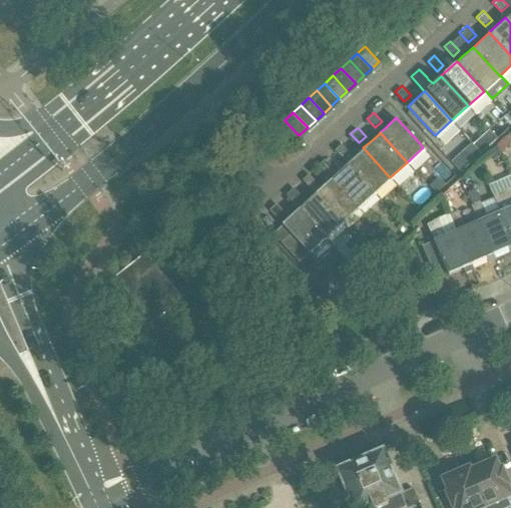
[(504,133),(495,142),(498,149),(510,138),(504,133)]
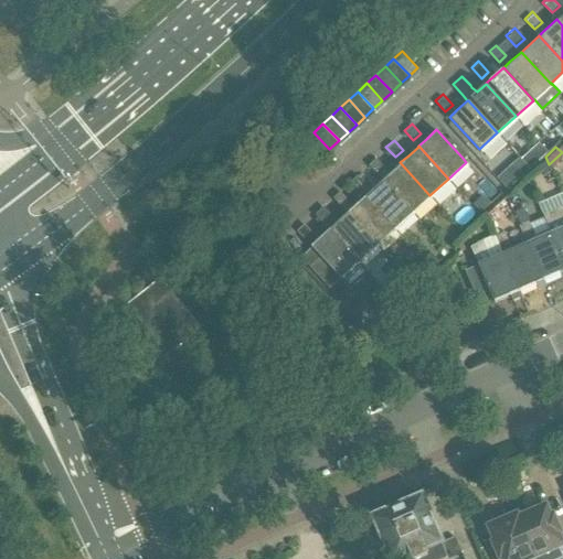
[(529,165),(538,158),(529,148),(520,156),(529,165)]
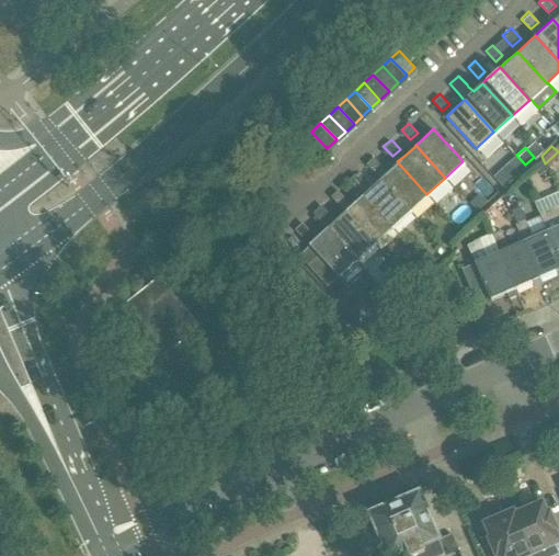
[(373,155),(365,162),(375,172),(383,166),(373,155)]
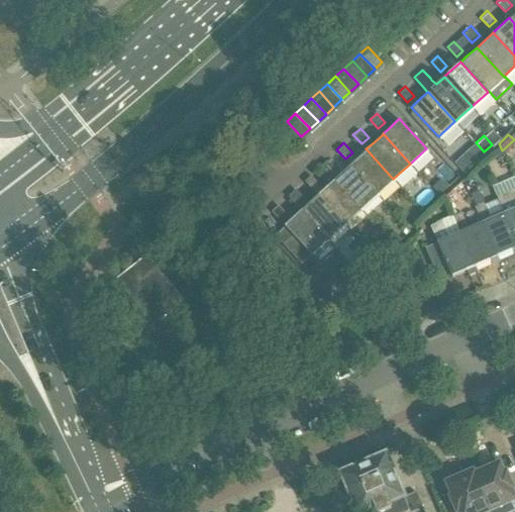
[(356,157),(349,164),(377,194),(393,179),(366,148),(356,157)]
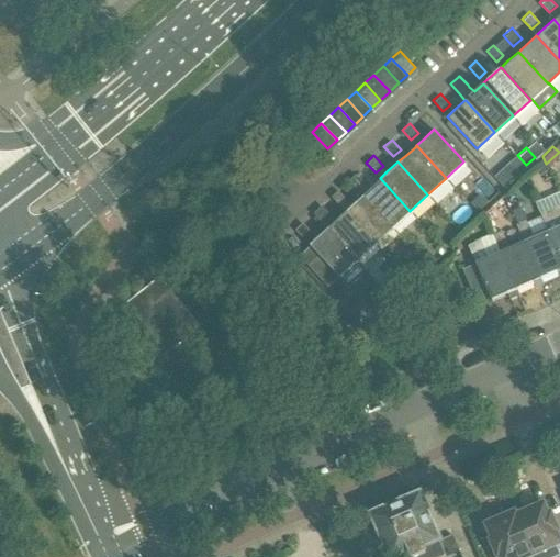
[(504,164),(493,174),(504,186),(515,175),(504,164)]
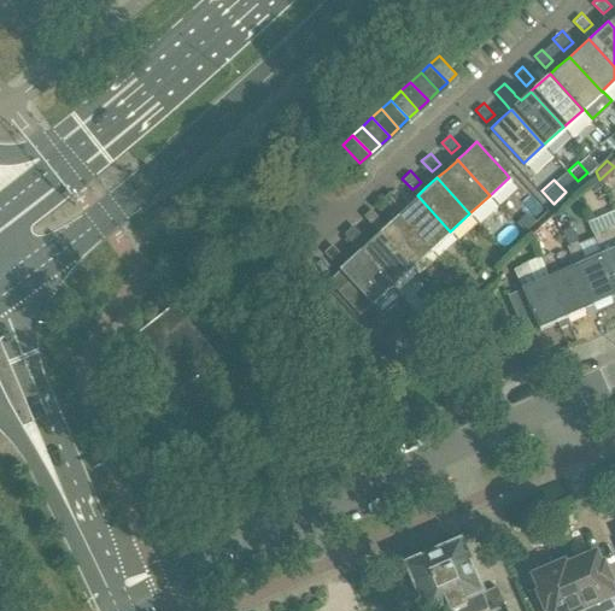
[(391,188),(382,197),(392,207),(402,200),(391,188)]
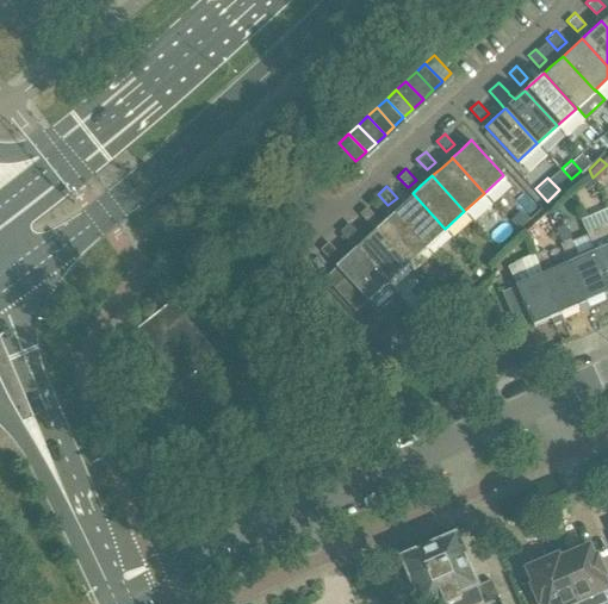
[(402,203),(394,211),(426,246),(445,229),(413,193),(411,194),(402,203)]
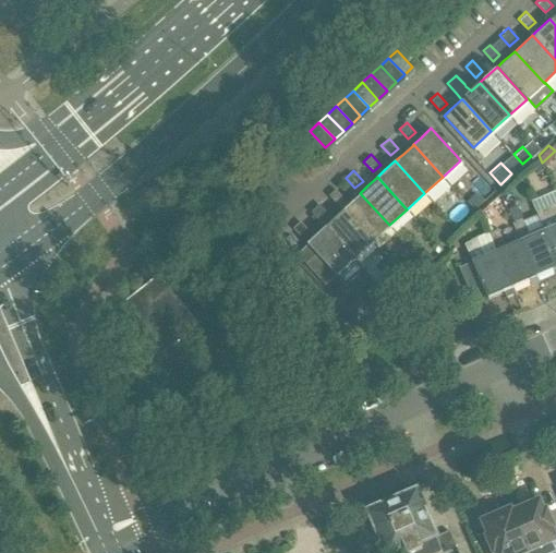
[(335,187),(328,193),(337,203),(337,204),(345,196),(335,187)]
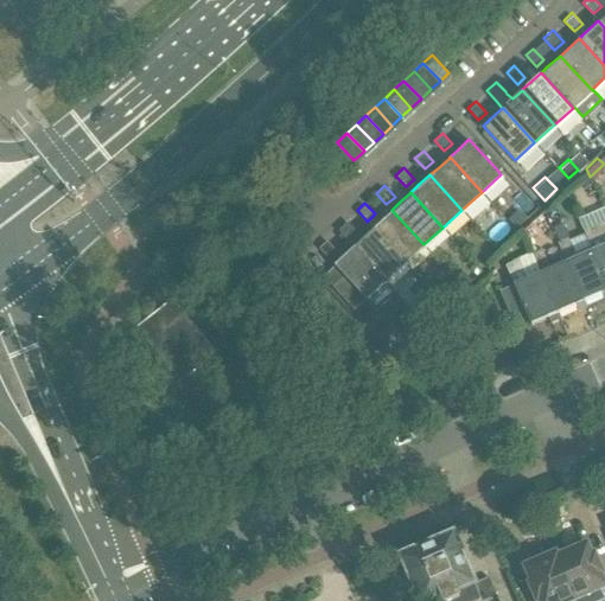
[(515,225),(527,215),(517,205),(507,216),(515,225)]
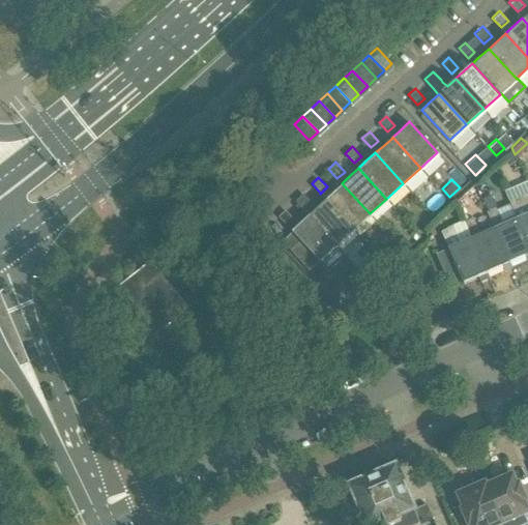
[(332,192),(325,199),(353,230),(370,213),(342,183),(335,188),(332,192)]
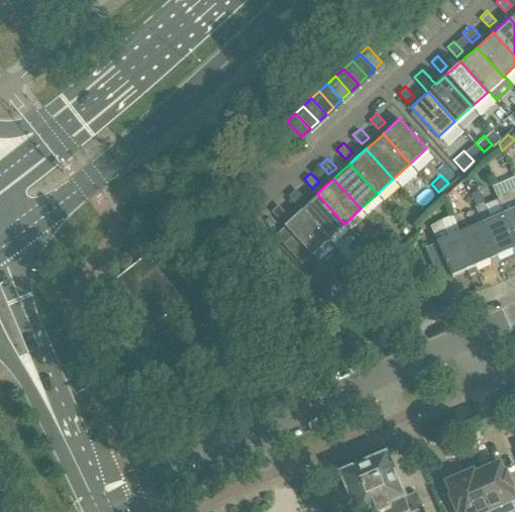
[(514,237),(514,185),(496,194),(503,211),(514,237)]
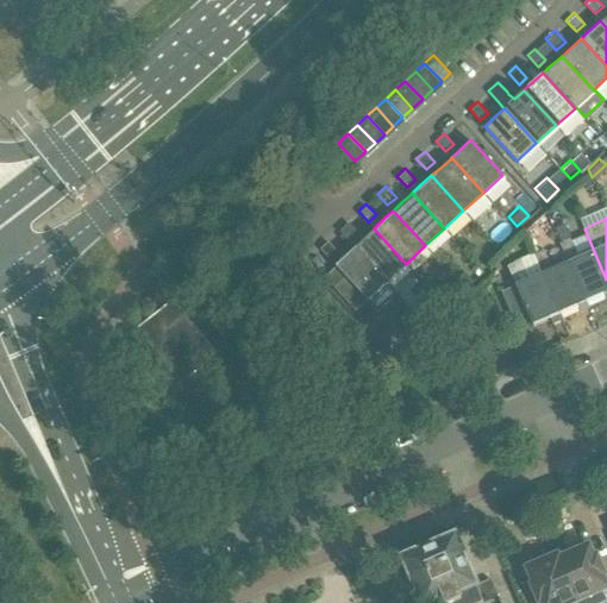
[(346,221),(338,228),(340,230),(340,231),(350,242),(354,245),(354,246),(387,282),(406,264),(374,228),(364,237),(348,220),(346,221)]
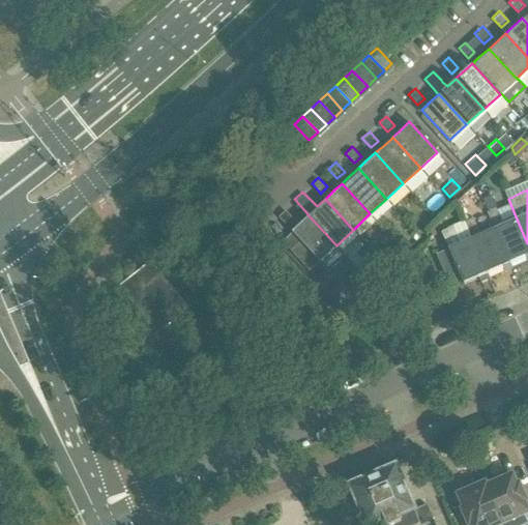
[(495,203),(491,192),(480,196),(486,207),(487,207),(495,203)]
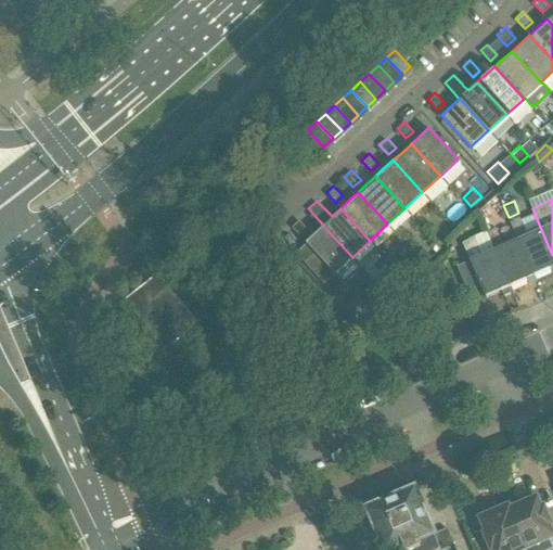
[(310,210),(307,213),(317,222),(319,220),(310,210)]
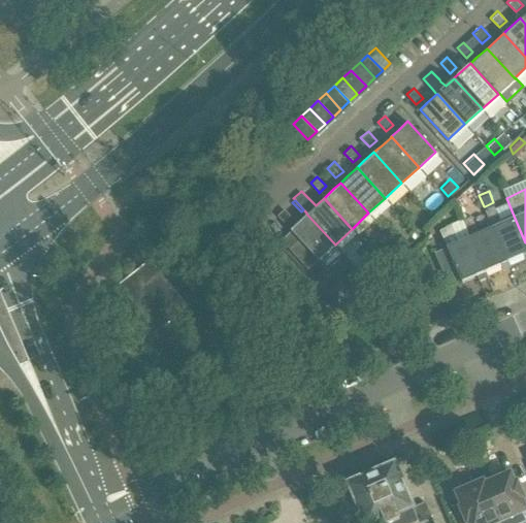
[(506,259),(525,251),(525,242),(514,216),(500,221),(493,204),(484,208),(491,225),(506,259)]
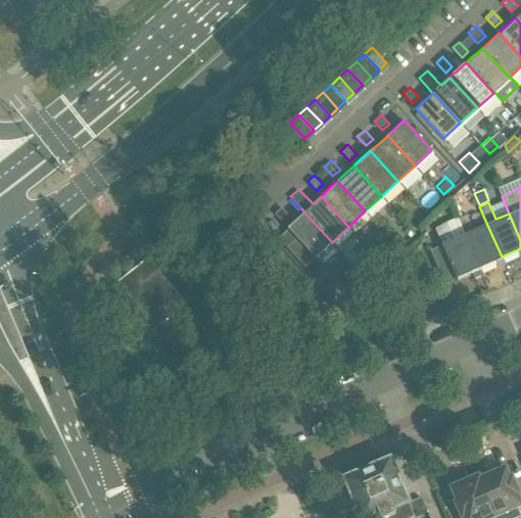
[(280,205),(274,212),(287,227),(277,235),(302,264),(313,254),(322,265),(338,249),(332,242),(303,212),(295,219),(291,215),(289,216),(280,205)]
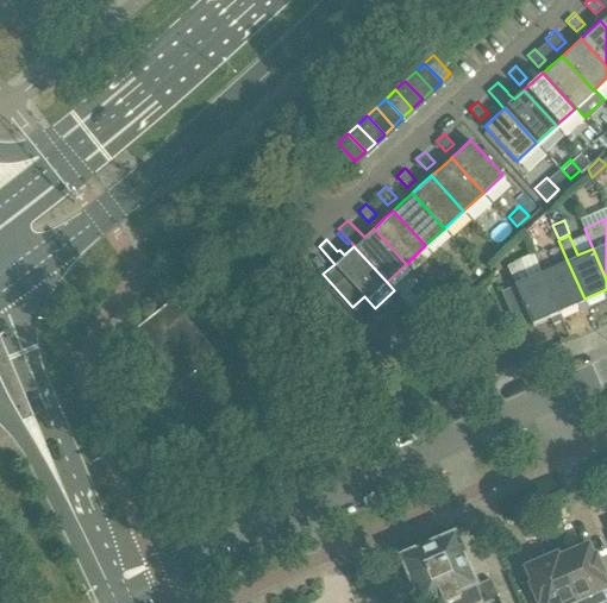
[(543,245),(533,250),(532,250),(558,311),(584,299),(567,259),(551,265),(543,245)]
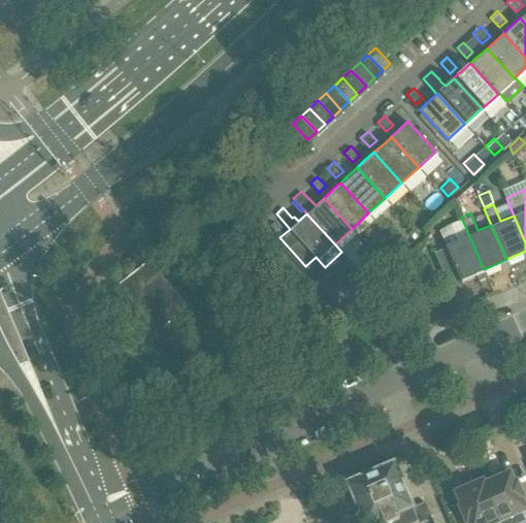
[(438,228),(461,280),(484,269),(461,217),(445,224),(445,225),(438,228)]
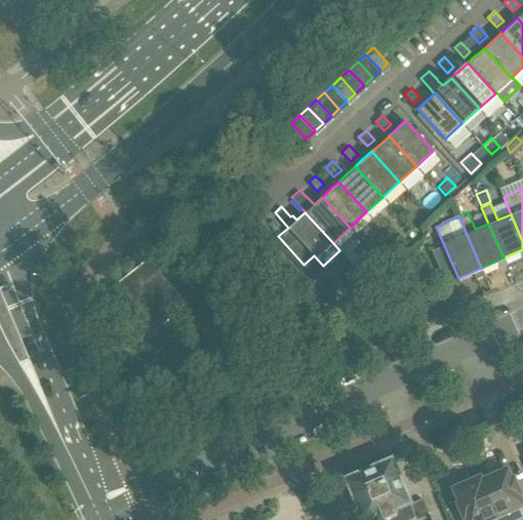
[(405,229),(411,235),(414,231),(409,225),(405,229)]
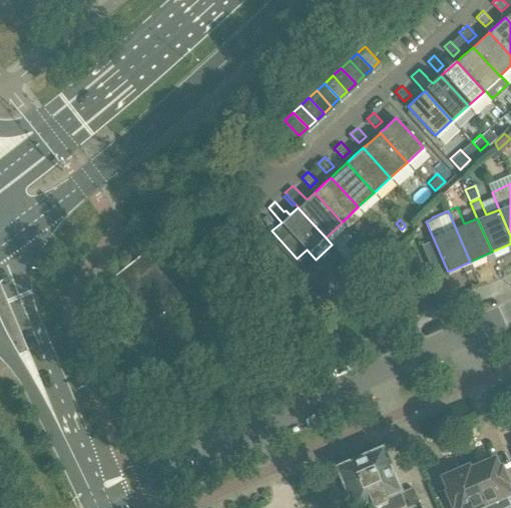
[(147,319),(148,321),(179,296),(178,295),(185,289),(173,273),(165,279),(143,250),(112,275),(135,304),(127,310),(140,325),(147,319)]
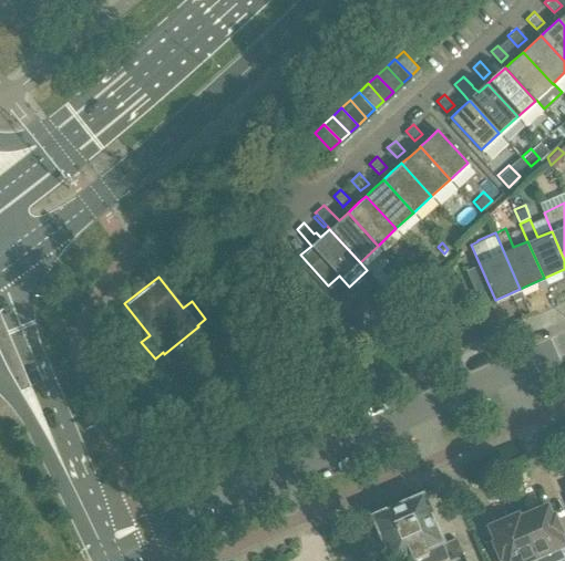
[(289,278),(269,295),(277,304),(297,287),(289,278)]
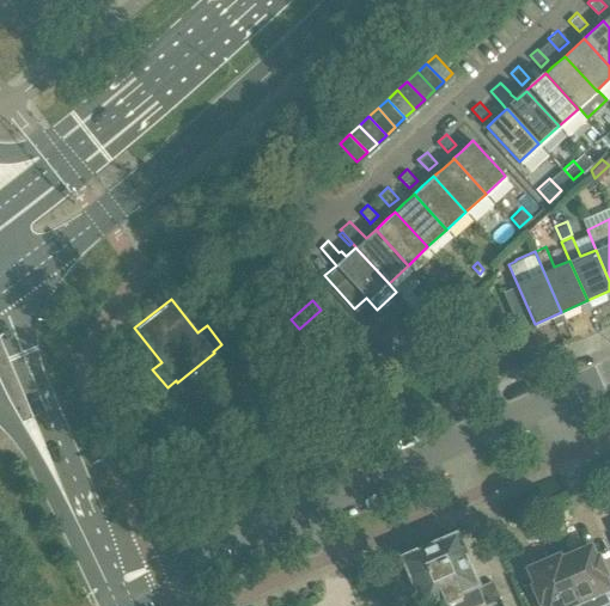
[(420,314),(425,320),(432,314),(437,310),(431,304),(420,314)]
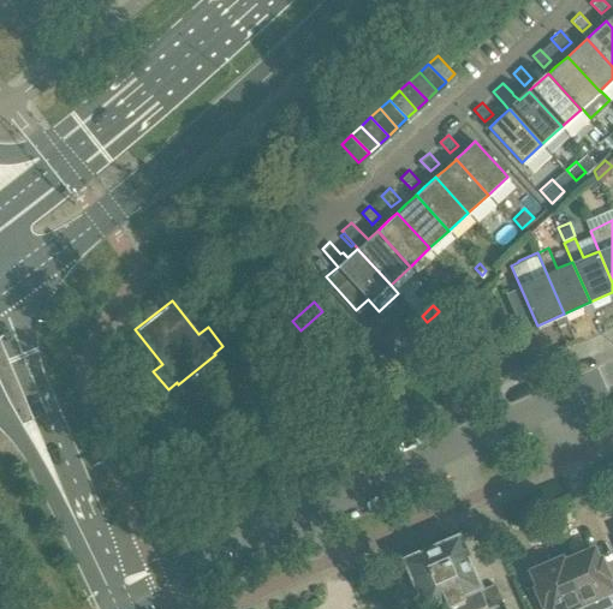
[(404,566),(392,571),(402,592),(414,587),(422,608),(478,608),(483,607),(487,605),(488,605),(488,604),(501,599),(493,581),(481,587),(459,537),(403,561),(404,566)]
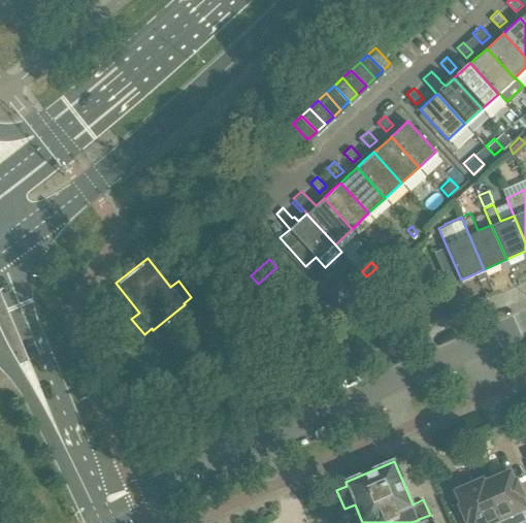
[(481,478),(499,522),(514,522),(524,519),(520,510),(524,508),(520,497),(522,496),(515,480),(513,481),(508,470),(496,476),(495,471),(481,478)]
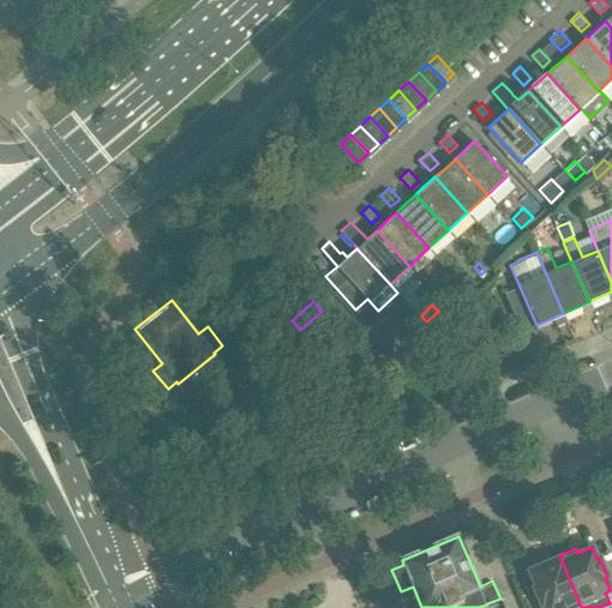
[(581,607),(559,555),(557,557),(551,555),(544,558),(541,563),(528,569),(535,584),(533,585),(540,605),(544,603),(545,607),(581,607)]
